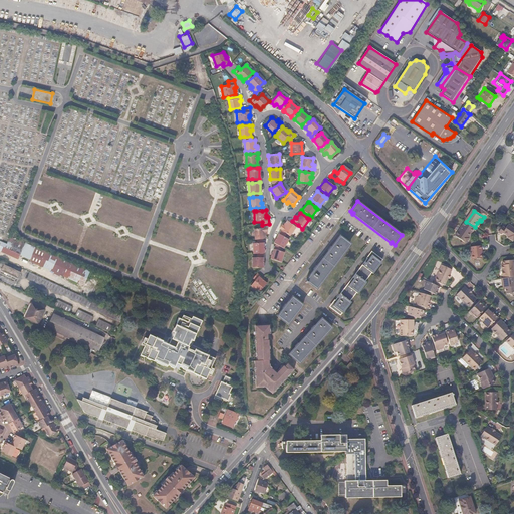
[(288,235),(289,236),(296,227),(290,223),(287,221),(283,226),(282,225),(279,229),(282,231),(288,235)]
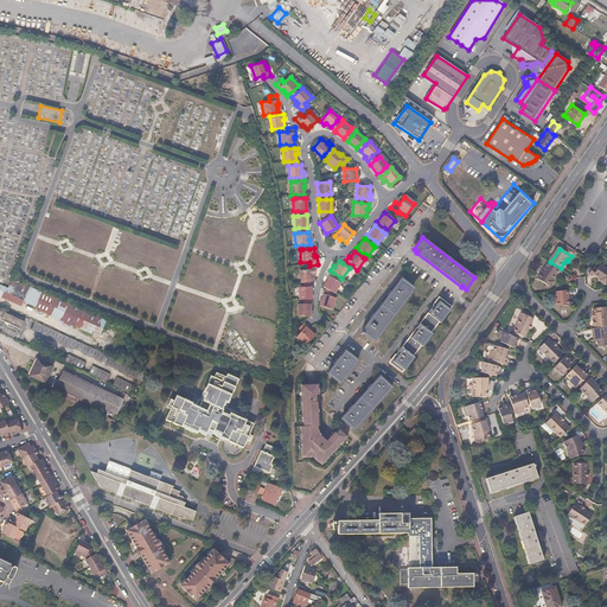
[(554,281),(561,272),(549,263),(538,280),(551,288),(556,282),(554,281)]
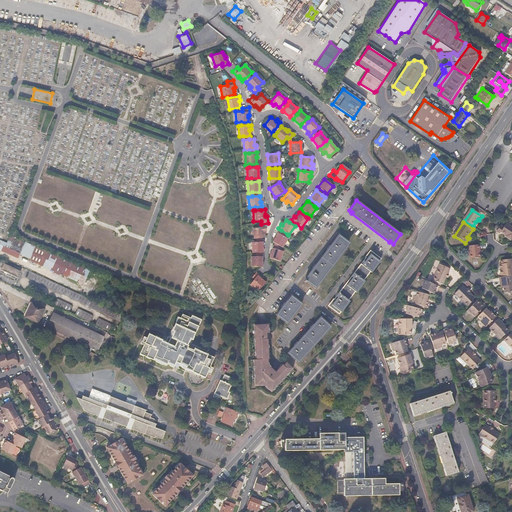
[(511,239),(511,237),(511,225),(507,222),(504,226),(500,224),(496,230),(499,233),(501,231),(507,234),(506,236),(511,239)]
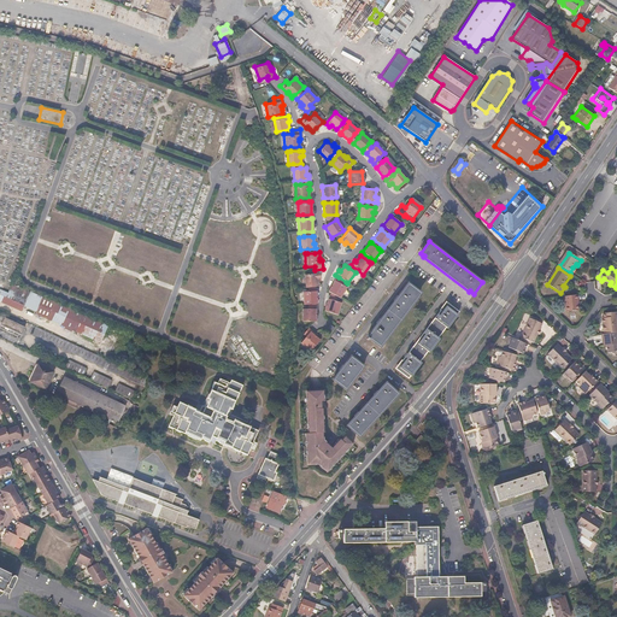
[(304,275),(305,288),(306,288),(313,287),(318,287),(317,278),(319,278),(318,274),(304,275)]
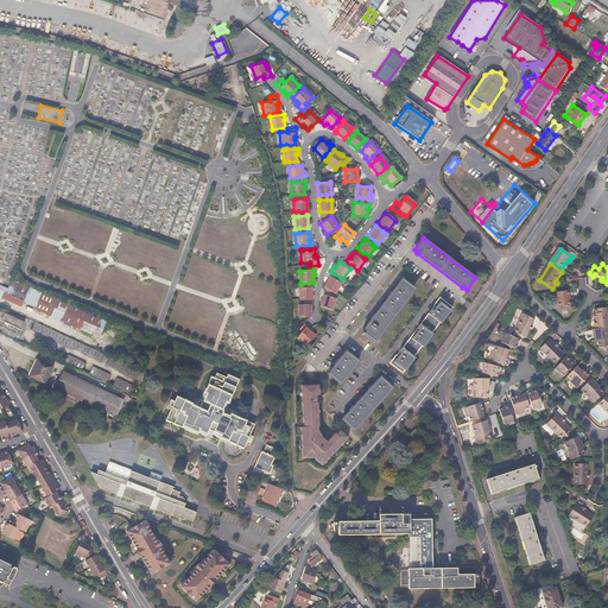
[(333,293),(336,296),(342,285),(339,283),(331,278),(330,278),(324,289),(325,289),(333,293)]
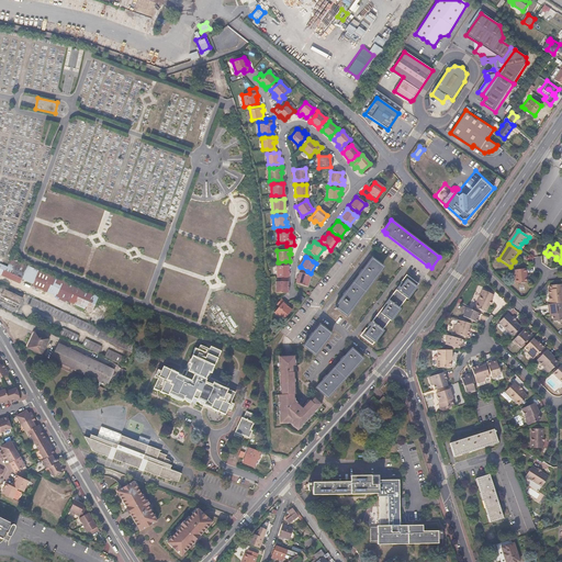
[(78,306),(85,291),(53,277),(11,258),(8,267),(0,263),(0,273),(19,283),(21,279),(33,284),(33,285),(78,306)]
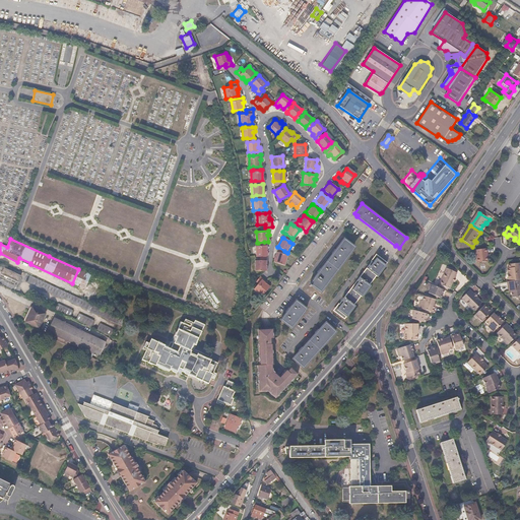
[(353,246),(343,239),(310,283),(319,291),(321,287),(322,288),(352,250),(351,249),(353,246)]
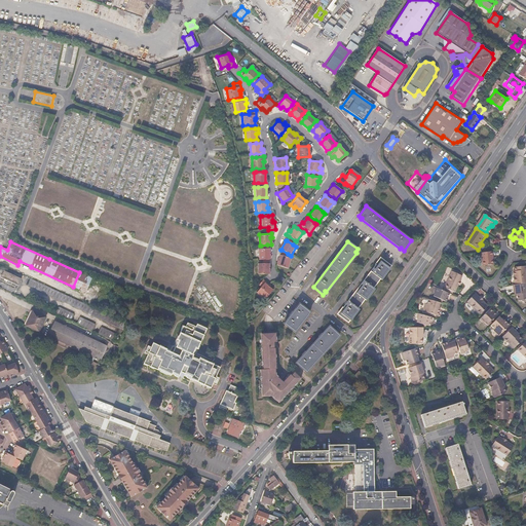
[(257,249),(258,260),(262,260),(268,259),(269,259),(268,249),(261,249),(257,249)]
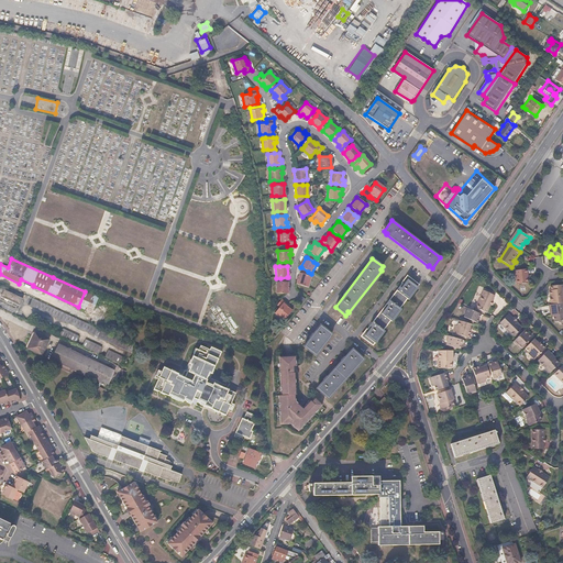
[(529,283),(528,277),(527,274),(529,274),(528,268),(516,271),(518,284),(529,283)]
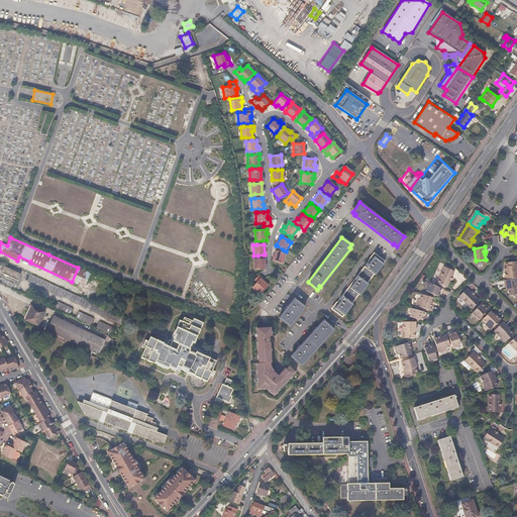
[(286,254),(282,253),(276,251),(275,251),(272,262),(283,265),(286,254)]
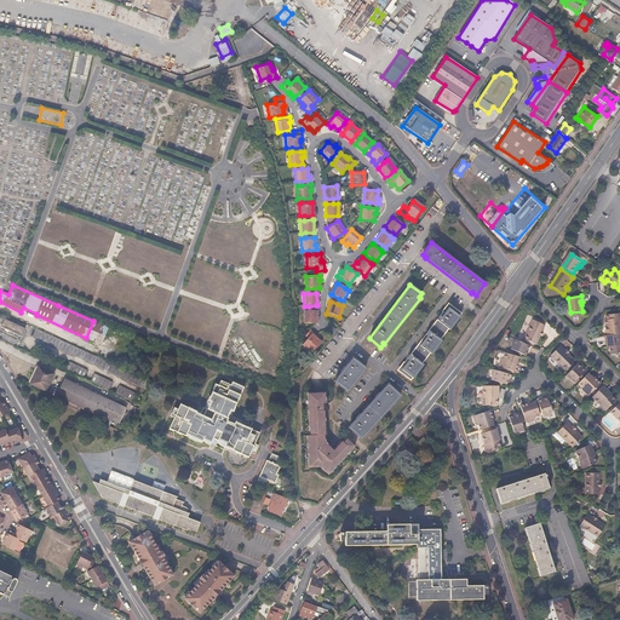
[(411,378),(459,313),(448,304),(399,369),(411,378)]
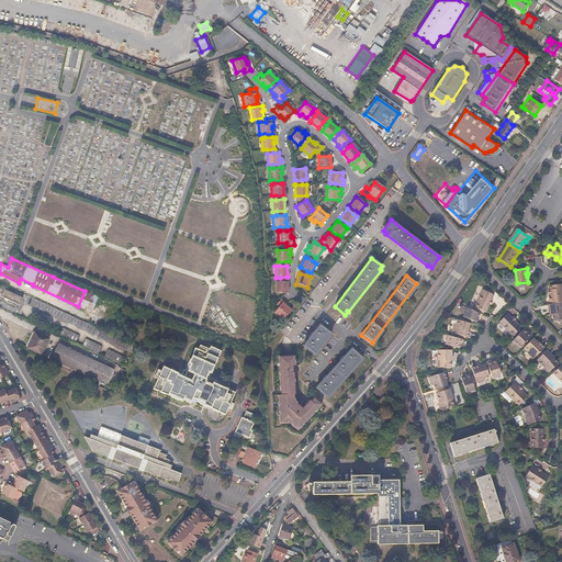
[(276,293),(284,293),(288,293),(287,285),(287,281),(280,282),(274,282),(276,293)]
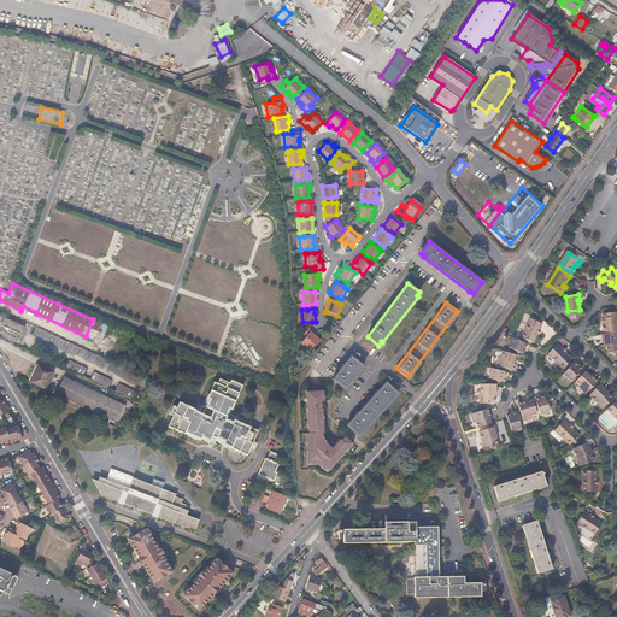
[(601,335),(616,333),(616,331),(616,316),(616,312),(603,315),(603,318),(601,319),(603,324),(600,324),(601,335)]
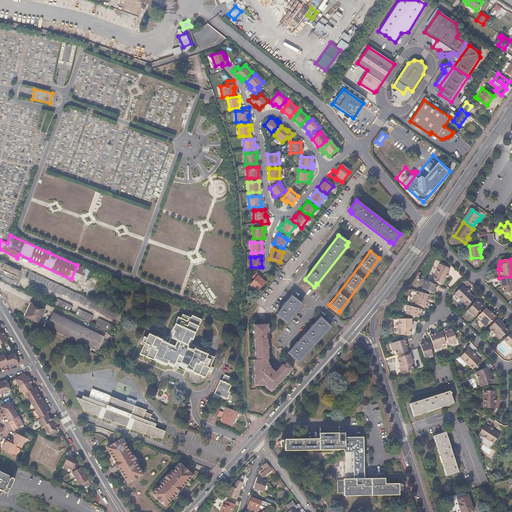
[(0,274),(18,283),(20,279),(3,271),(5,265),(1,263),(0,264),(0,274)]
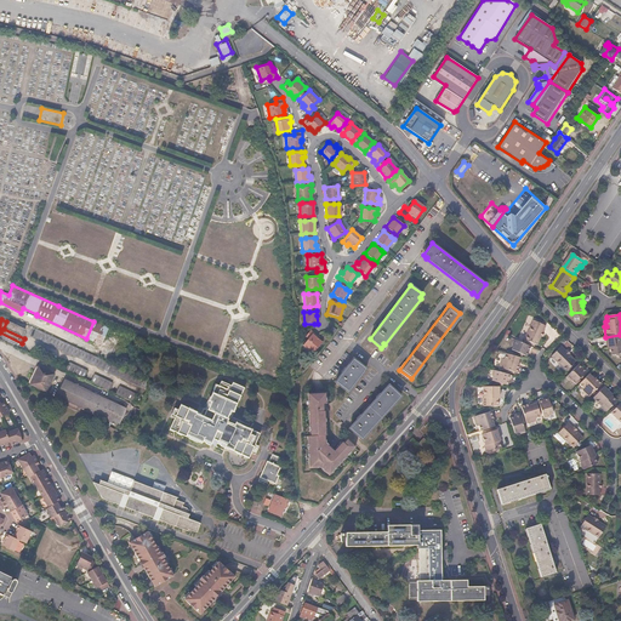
[(541,335),(542,331),(546,325),(534,319),(525,339),(537,345),(541,335)]
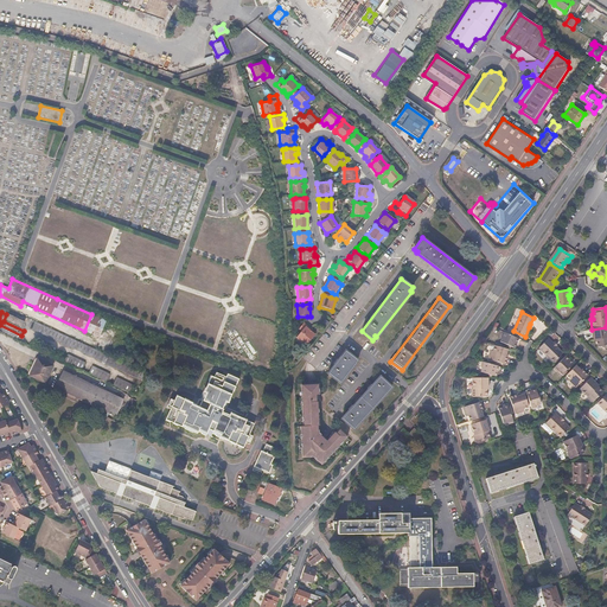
[(4,321),(24,331),(27,324),(6,314),(4,321)]
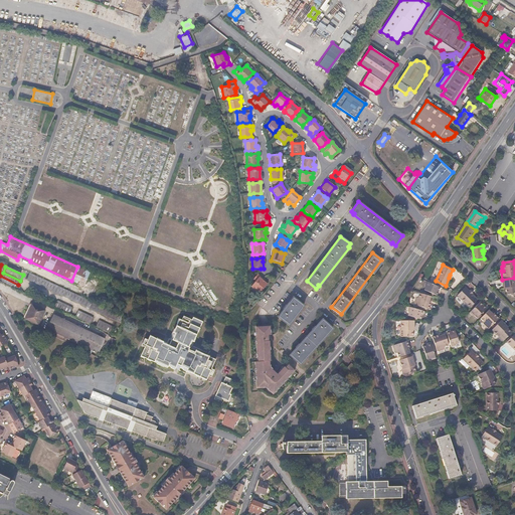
[(122,325),(126,318),(120,316),(118,316),(31,274),(28,280),(122,325)]
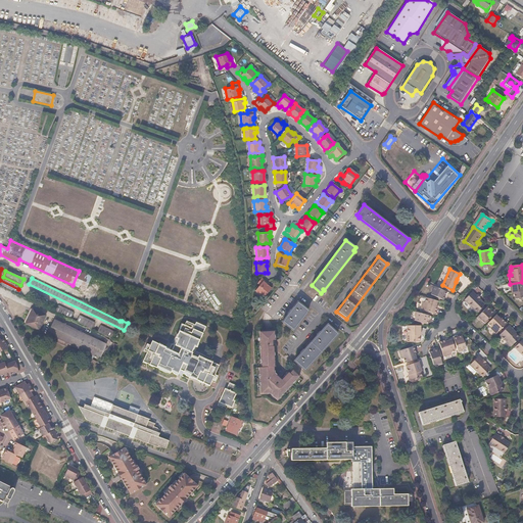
[(267,283),(260,278),(256,283),(259,285),(254,291),(263,297),(271,288),(268,286),(266,284),(267,283)]
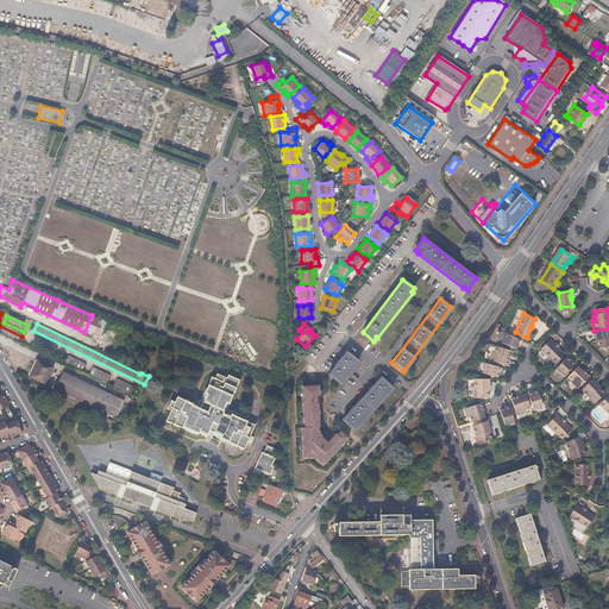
[(608,330),(608,328),(594,331),(591,331),(594,343),(596,341),(597,350),(602,349),(604,350),(608,349),(608,330)]
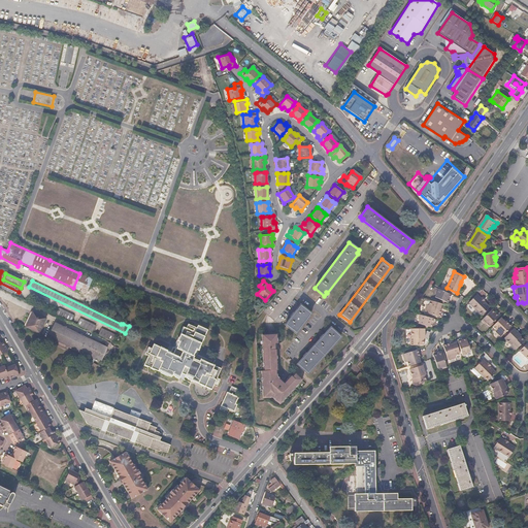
[(454,295),(438,288),(436,292),(436,293),(437,294),(436,297),(442,300),(444,301),(449,302),(451,298),(452,299),(454,295)]
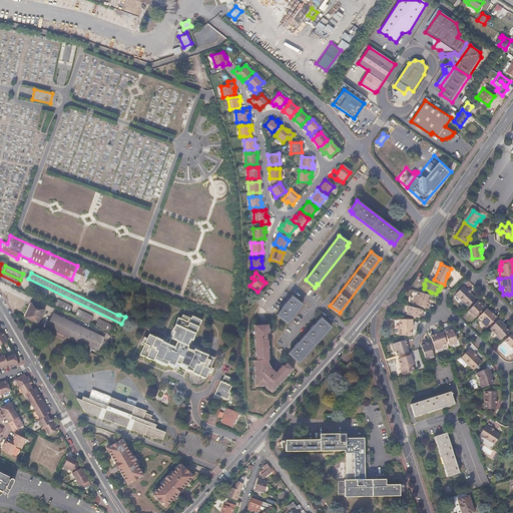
[(470,294),(467,291),(464,287),(456,295),(468,307),(476,299),(470,294)]
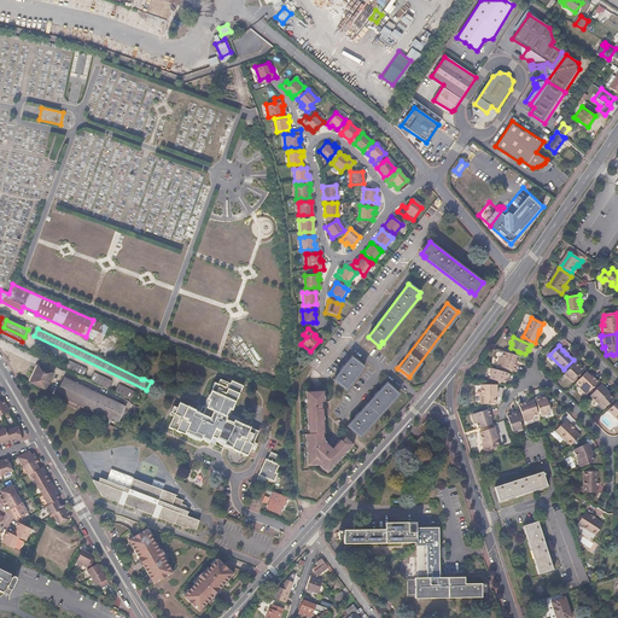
[(518,355),(505,351),(502,357),(501,356),(501,357),(499,359),(497,363),(499,365),(499,366),(516,371),(518,362),(516,362),(517,359),(518,355)]
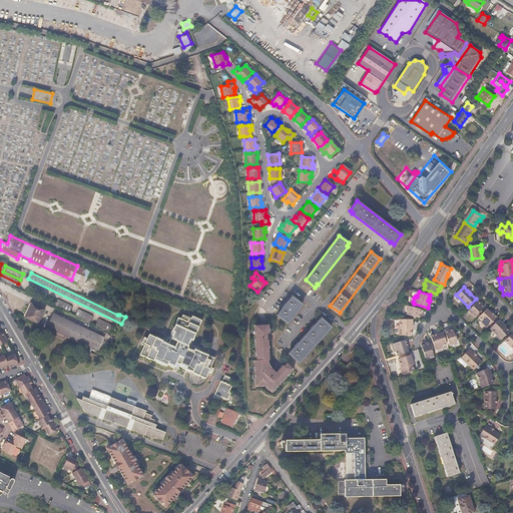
[(288,324),(302,305),(292,297),(277,316),(288,324)]
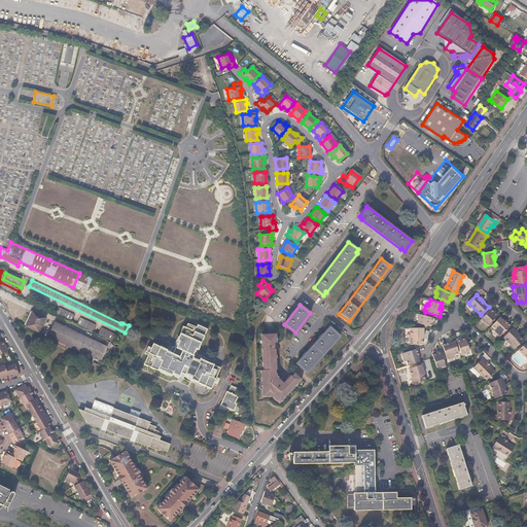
[(59,309),(57,314),(72,321),(74,316),(59,309)]
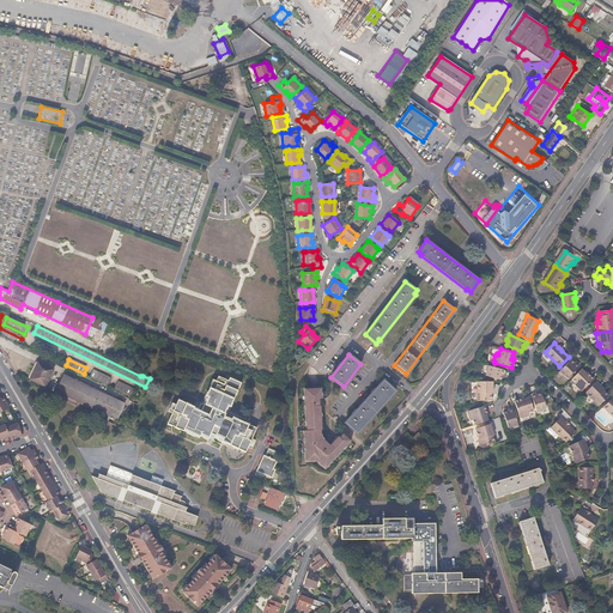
[(576,363),(572,359),(558,374),(562,377),(564,377),(564,376),(568,380),(574,374),(576,371),(578,368),(575,364),(576,363)]
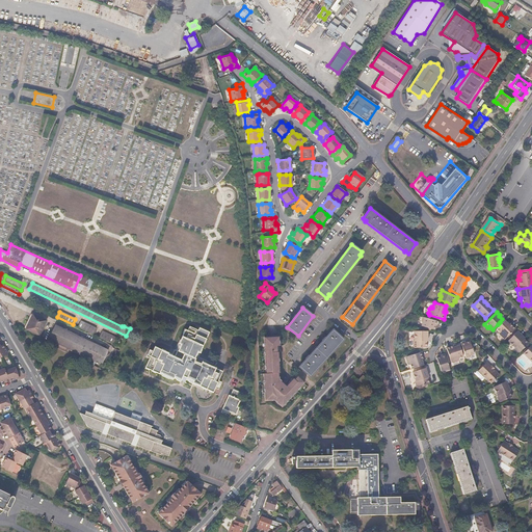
[(25,328),(38,336),(46,321),(32,315),(25,328)]
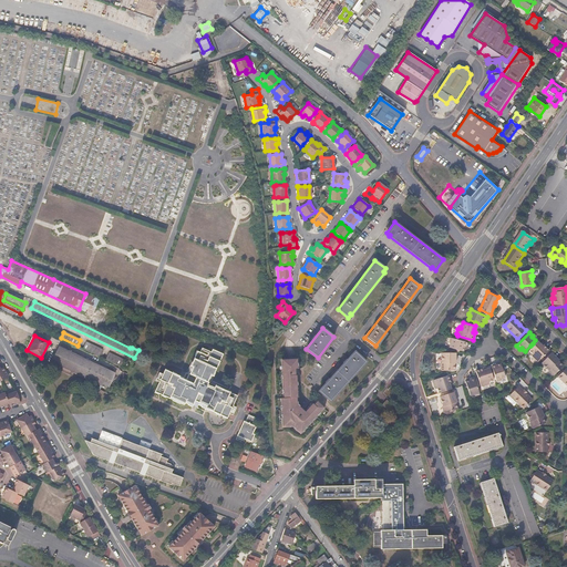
[(468,342),(451,337),(450,341),(451,342),(450,347),(457,349),(460,350),(464,351),(465,346),(467,347),(468,342)]
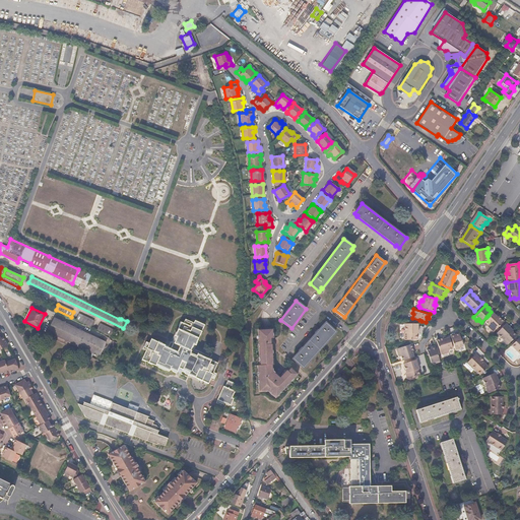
[(78,314),(75,319),(91,327),(93,321),(78,314)]
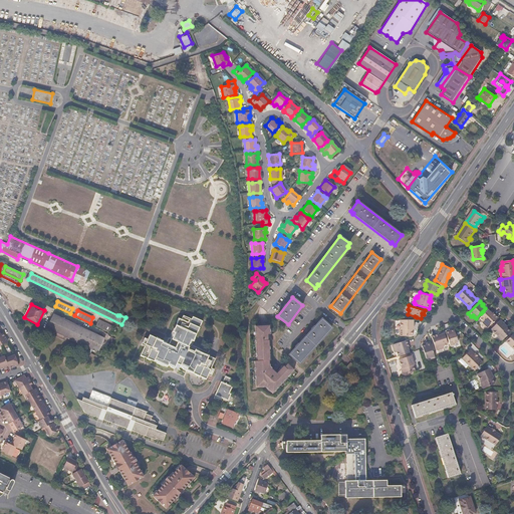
[(489,312),(487,310),(479,319),(482,322),(481,323),(482,325),(485,328),(486,328),(487,329),(497,318),(492,313),(491,314),(489,312)]
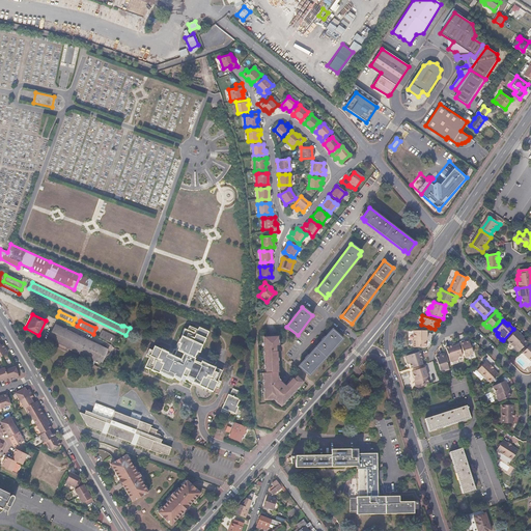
[(56,325),(47,342),(93,365),(95,362),(101,364),(104,359),(108,361),(112,353),(56,325)]
